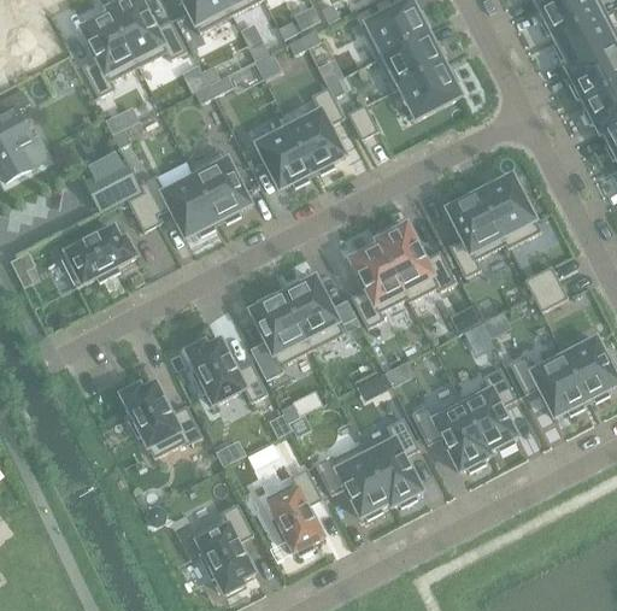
[(187,51),(171,19),(157,27),(150,13),(142,0),(116,0),(113,1),(115,5),(109,9),(110,9),(136,60),(139,66),(166,52),(171,59),(187,51)]
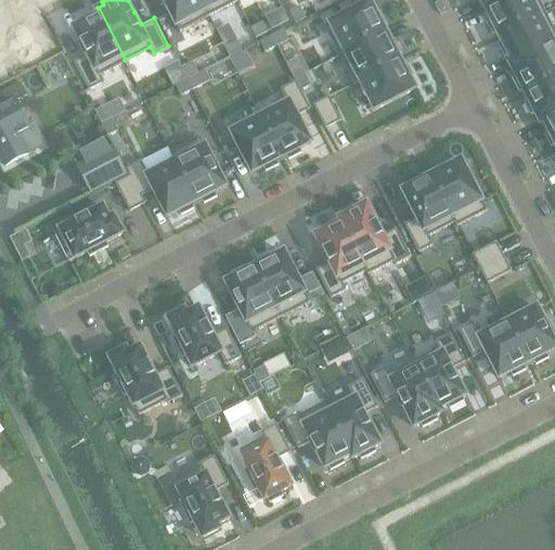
[(209,13),(202,0),(166,0),(180,28),(209,13)]
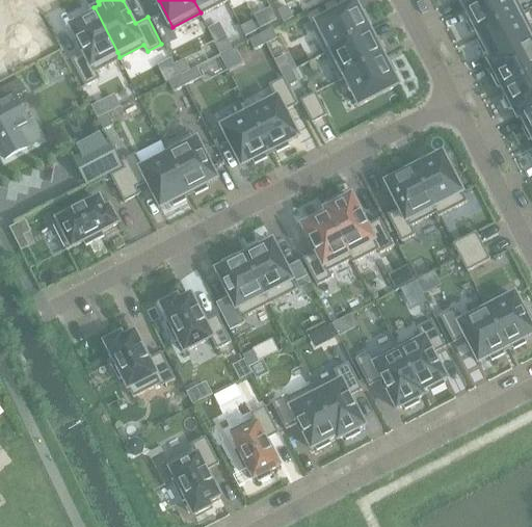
[(193,0),(201,12),(225,0),(193,0)]
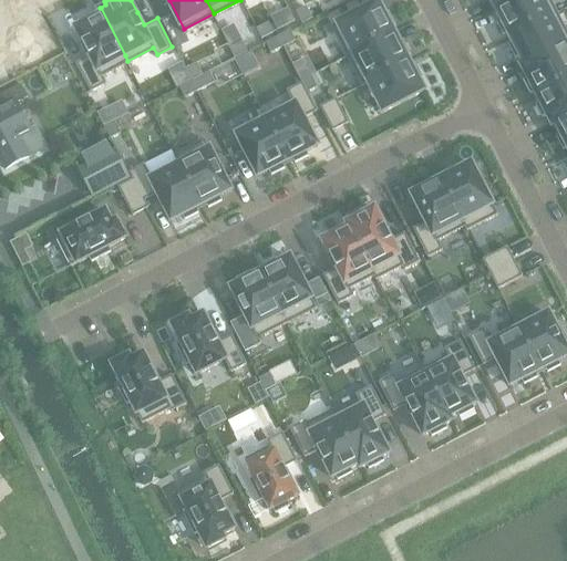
[(347,53),(394,29),(391,24),(395,22),(389,9),(384,10),(379,0),(377,0),(331,23),(347,53)]
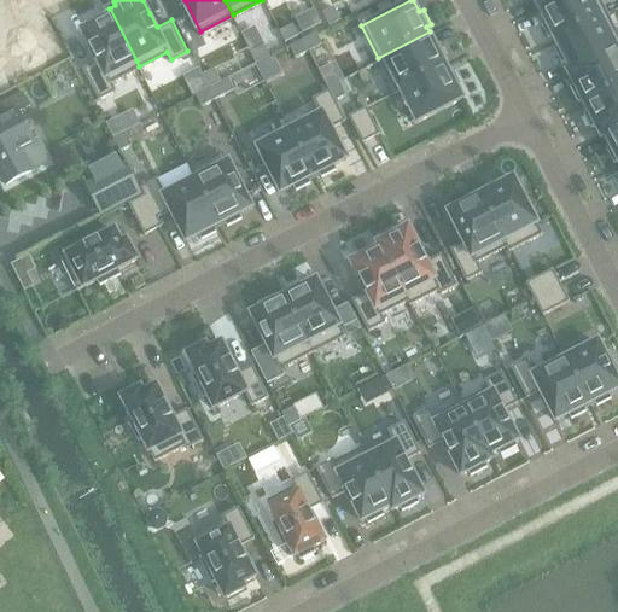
[(607,10),(602,0),(549,0),(540,5),(546,17),(541,19),(549,34),(553,31),(555,36),(607,10)]
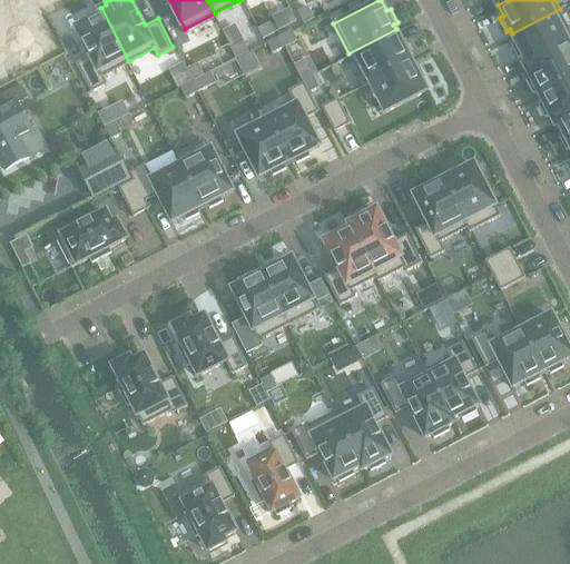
[(307,3),(297,9),(304,21),(314,16),(307,3)]
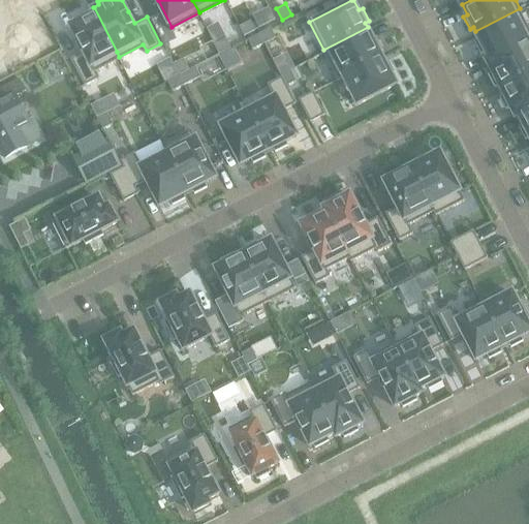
[(117,52),(94,7),(93,8),(95,11),(87,16),(86,12),(71,20),(73,23),(70,24),(78,38),(84,51),(71,57),(85,84),(99,75),(93,64),(117,52)]
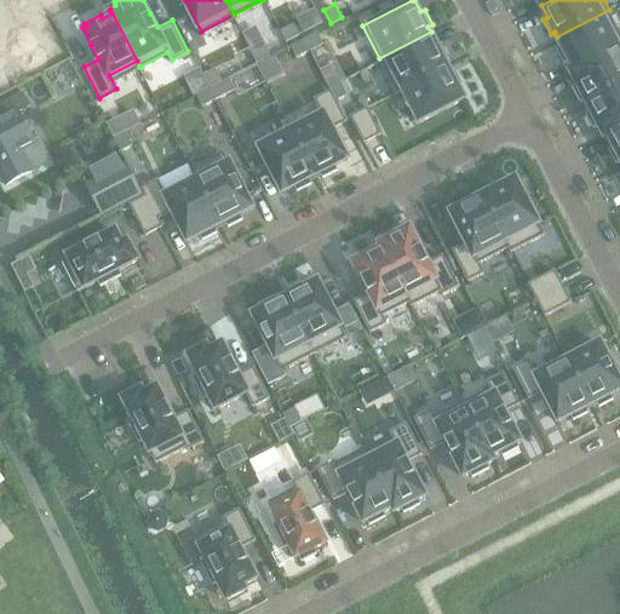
[(619,44),(619,30),(609,10),(557,36),(561,42),(556,45),(564,59),(568,57),(573,67),(570,69),(570,70),(619,45),(619,44)]
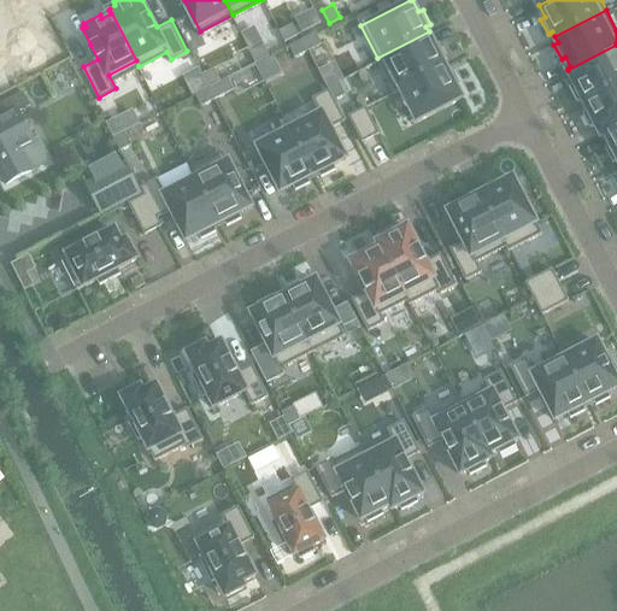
[(298,31),(292,21),(278,28),(285,39),(298,31)]
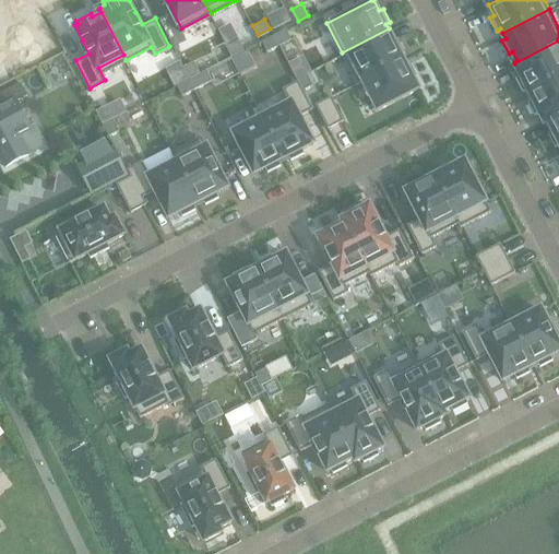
[(290,36),(286,27),(274,33),(280,43),(290,36)]
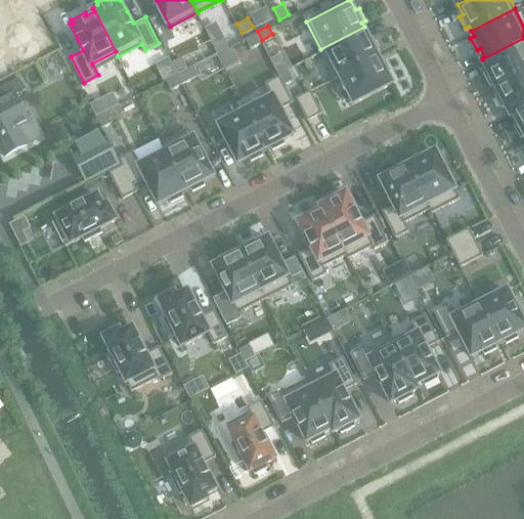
[(334,76),(378,53),(376,49),(379,47),(373,35),(369,36),(364,27),(320,49),(334,76)]
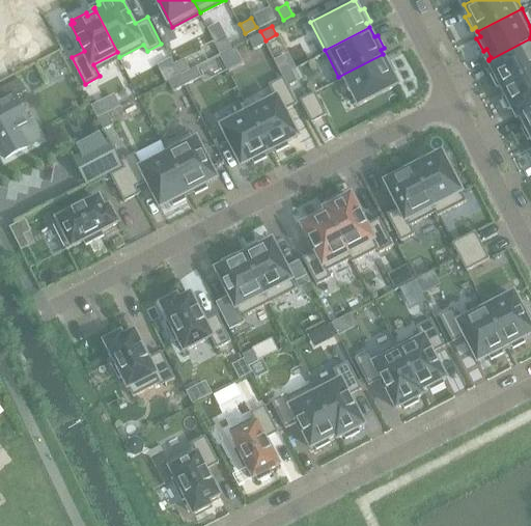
[(266,40),(260,31),(249,37),(254,46),(266,40)]
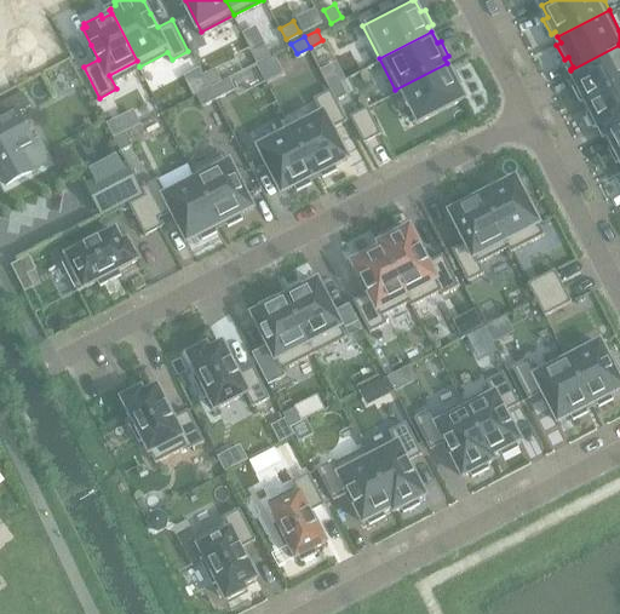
[(257,61),(270,53),(264,42),(252,50),(257,61)]
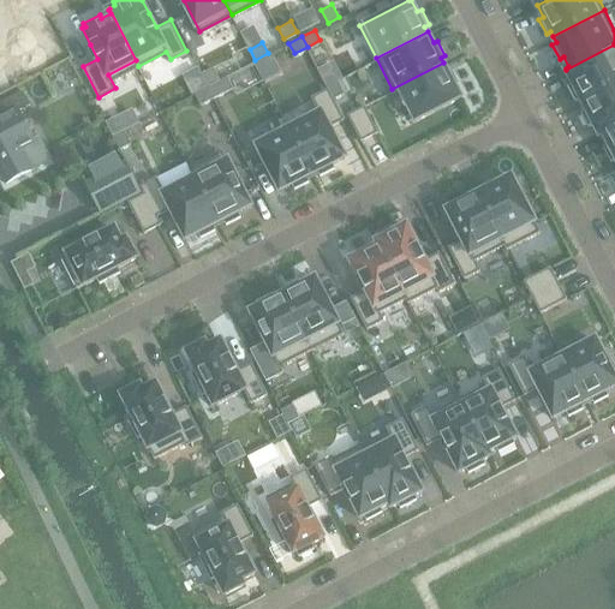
[(614,46),(614,45),(566,70),(572,81),(567,83),(575,97),(579,95),(581,101),(614,83),(614,46)]
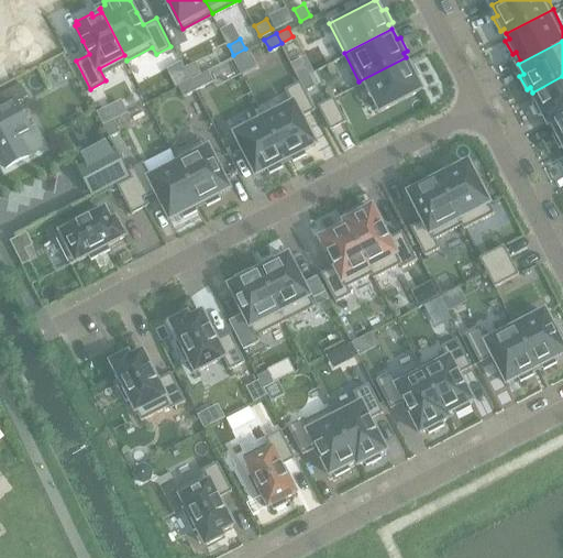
[(379,108),(421,87),(416,76),(419,74),(412,61),(409,62),(406,57),(359,81),(360,83),(365,80),(379,108)]
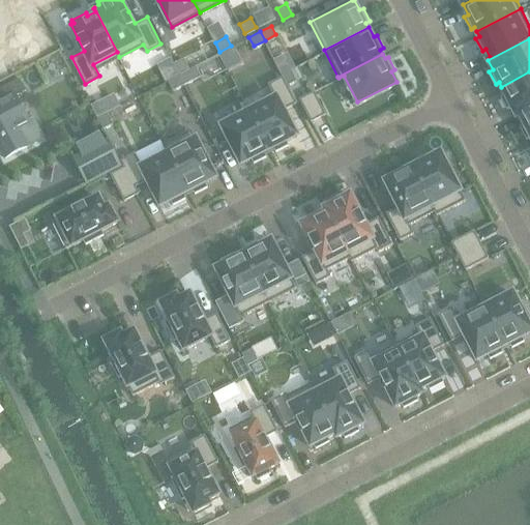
[(183,56),(174,61),(180,73),(189,67),(183,56)]
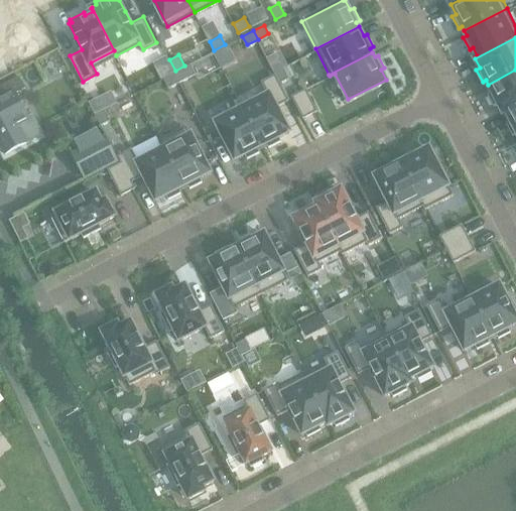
[(0,75),(10,70),(2,55),(0,55),(0,75)]
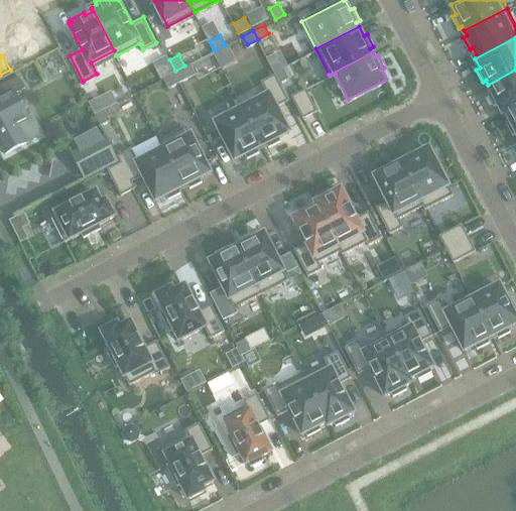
[(195,72),(190,62),(184,66),(175,71),(174,72),(178,80),(195,72)]
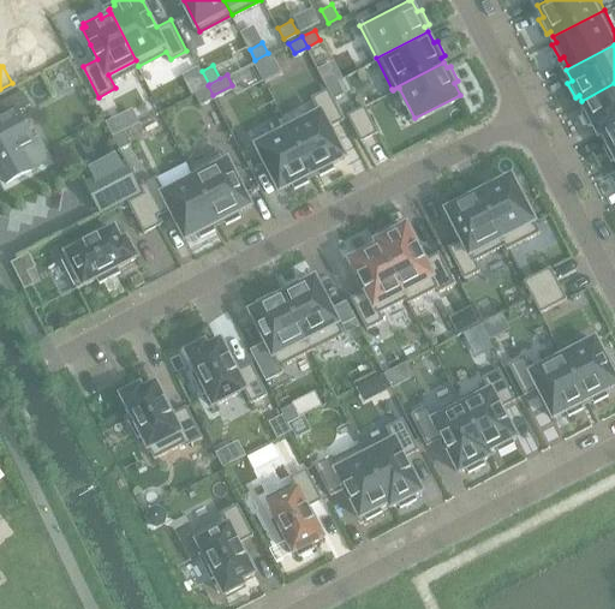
[(344,91),(336,78),(326,84),(328,87),(333,96),(344,91)]
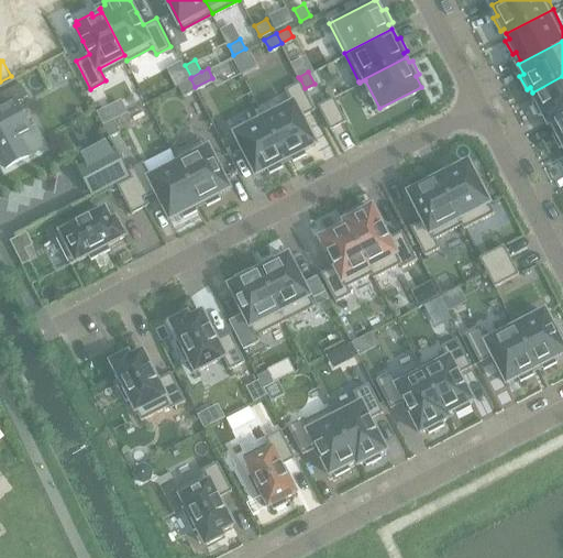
[(562,76),(532,93),(536,97),(531,99),(538,112),(542,110),(548,121),(562,112),(562,76)]
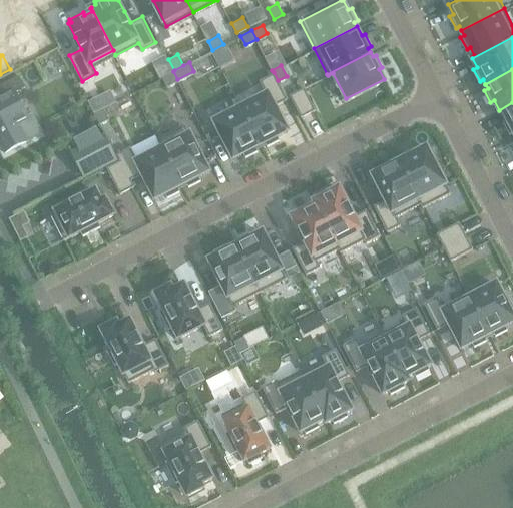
[(177,79),(173,71),(159,78),(163,87),(177,79)]
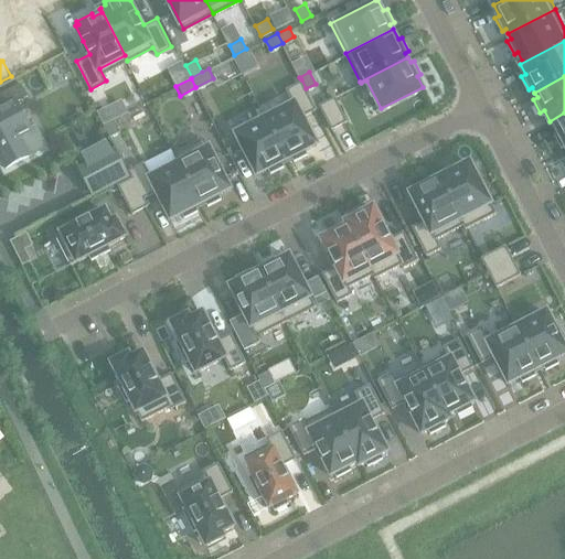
[(316,142),(301,115),(316,108),(306,88),(301,79),(286,87),(294,101),(265,116),(287,158),(291,156),(294,159),(307,152),(305,148),(316,142)]
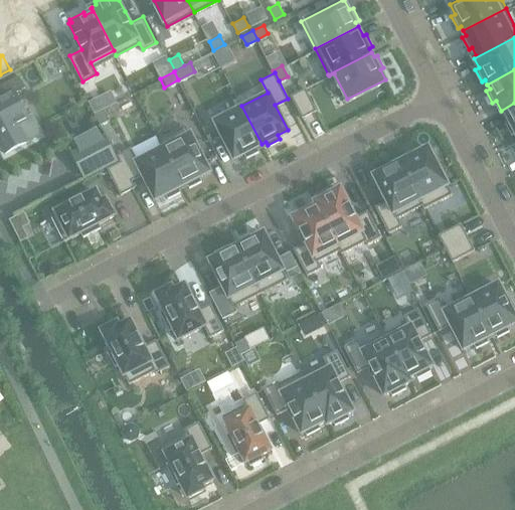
[(25,85),(19,73),(0,83),(0,141),(5,151),(43,131),(33,111),(27,114),(15,91),(25,85)]
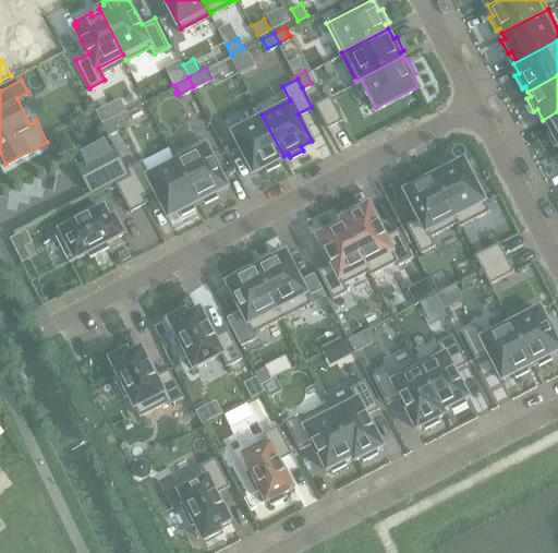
[(330,94),(315,101),(327,125),(342,118),(330,94)]
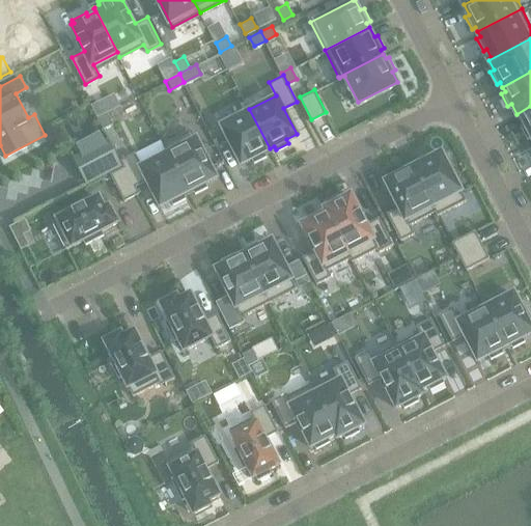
[(530,106),(516,114),(516,115),(520,114),(524,122),(521,123),(527,137),(530,135),(530,106)]
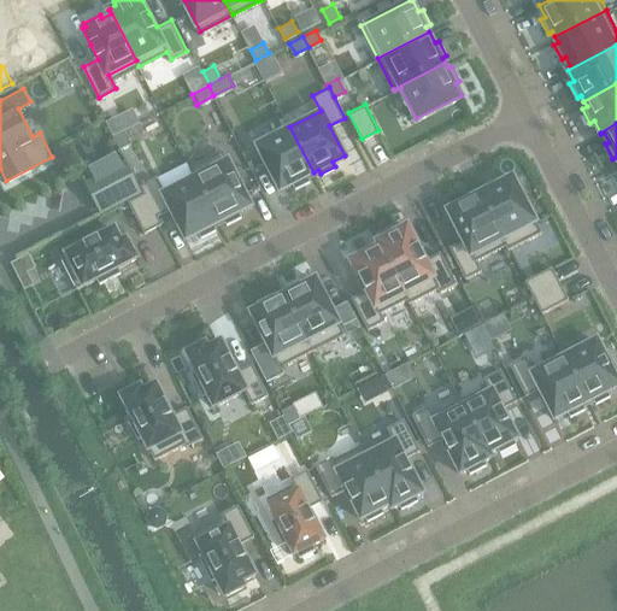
[(313,172),(289,127),(257,144),(280,189),(293,183),(294,187),(310,180),(307,175),(313,172)]
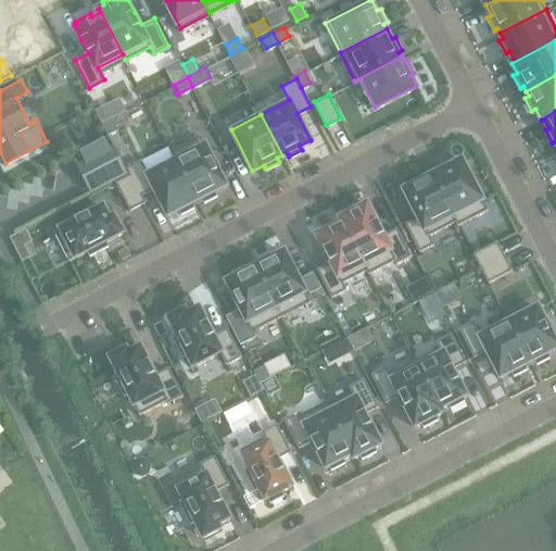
[(117,127),(112,116),(102,121),(109,133),(117,127)]
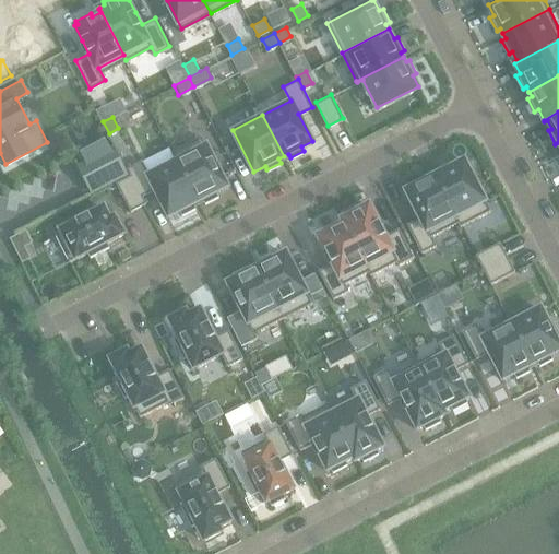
[(228,185),(202,134),(173,150),(199,200),(203,198),(205,202),(218,195),(216,191),(228,185)]
